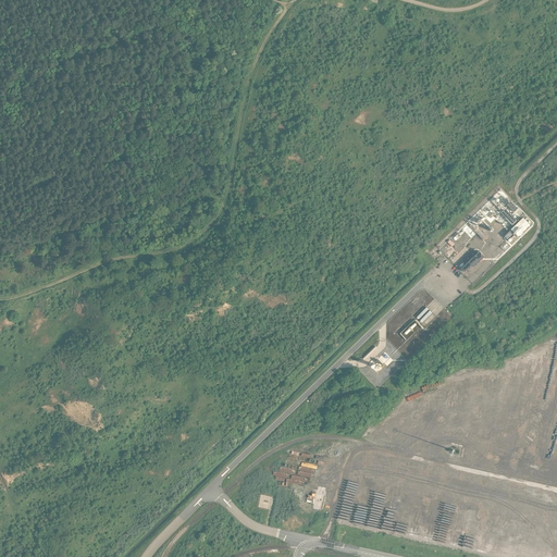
[(505,209),(502,213),(514,224),(517,220),(505,209)]
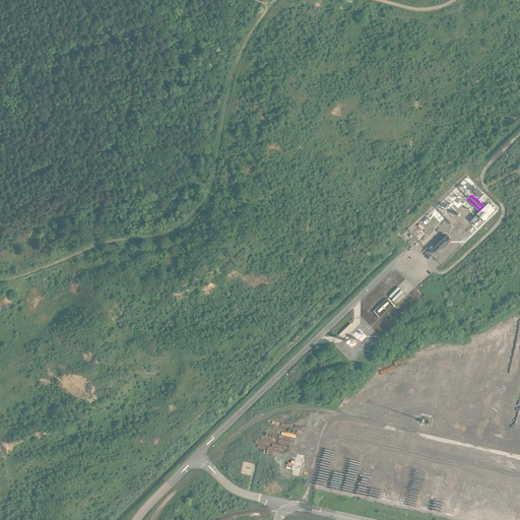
[(483,219),(488,216),(491,213),(494,209),(489,203),(477,213),(483,219)]
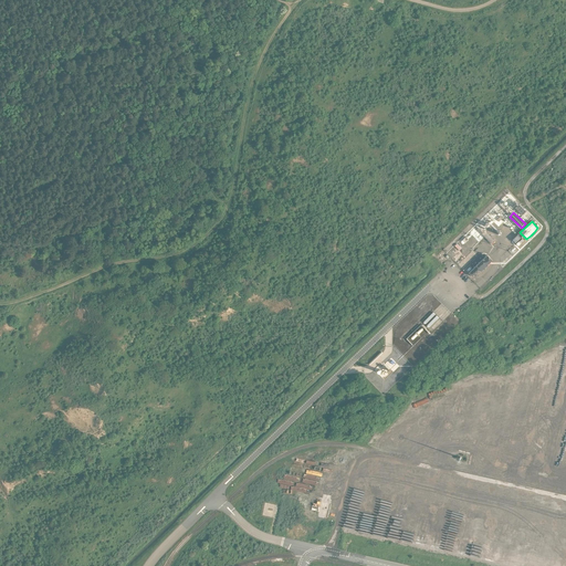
[(494,241),(480,226),(477,229),(491,244),(494,241)]
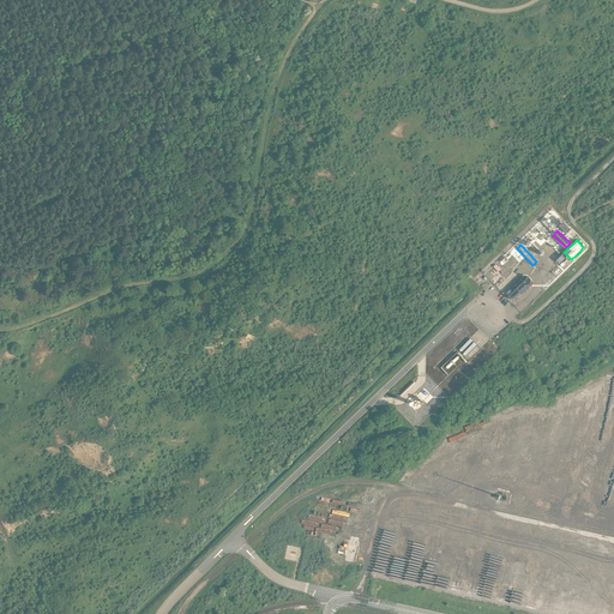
[(493,266),(501,275),(505,271),(497,263),(493,266)]
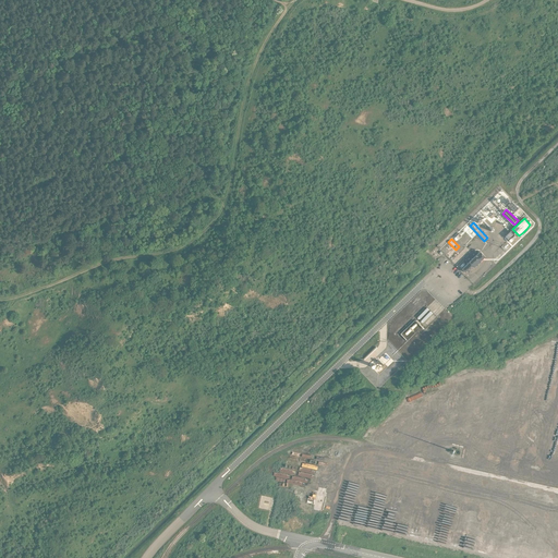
[(466,259),(469,262),(478,252),(476,251),(471,256),(466,259)]
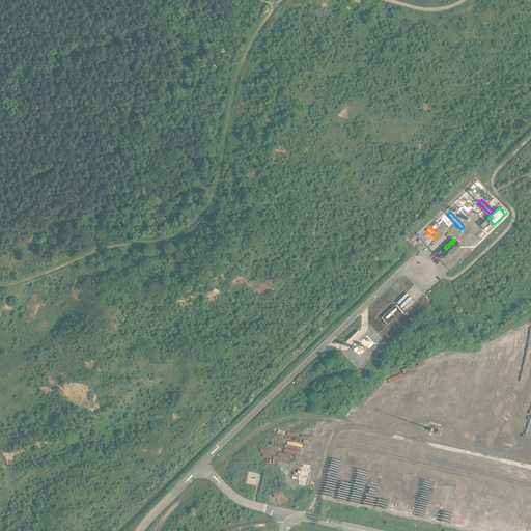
[(450,253),(451,254),(462,245),(457,240),(440,256),(443,259),(450,253)]
